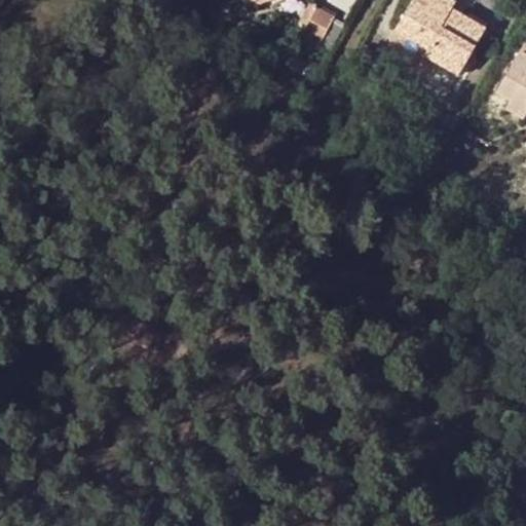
[(454,3),(448,0),(413,0),(395,33),(426,51),(423,58),(456,77),(484,31),(450,10),(454,3)]
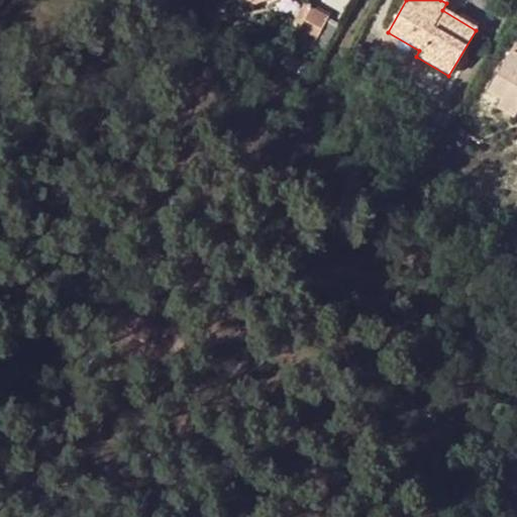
[(298,30),(309,9),(302,5),(290,25),(298,30)]
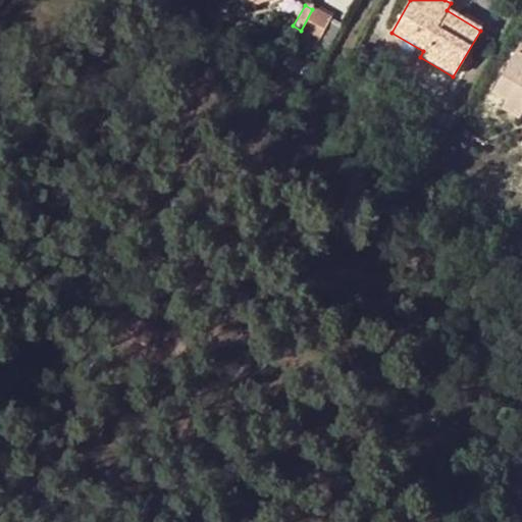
[(332,15),(314,6),(312,9),(331,18),(332,15)]
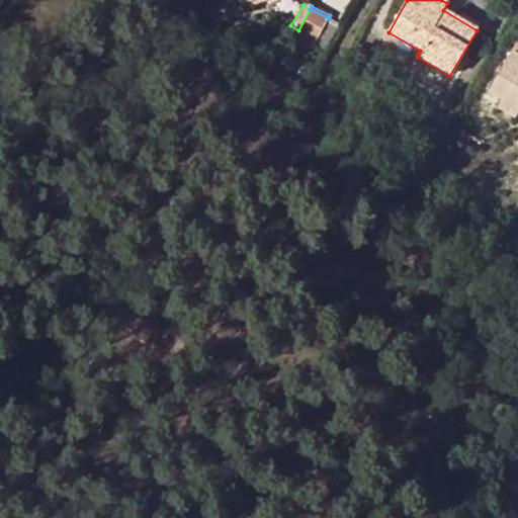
[(311,52),(313,48),(326,23),(329,18),(310,9),(298,30),(292,41),(311,52)]
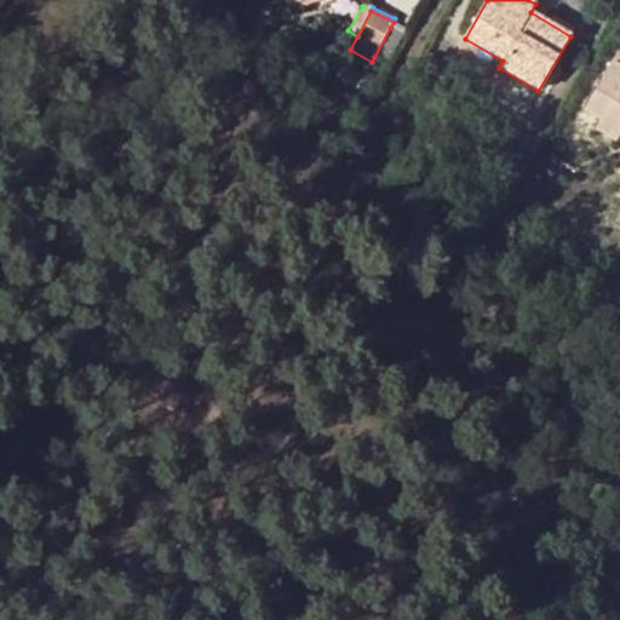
[(390,28),(374,57),(391,67),(408,36),(390,28)]
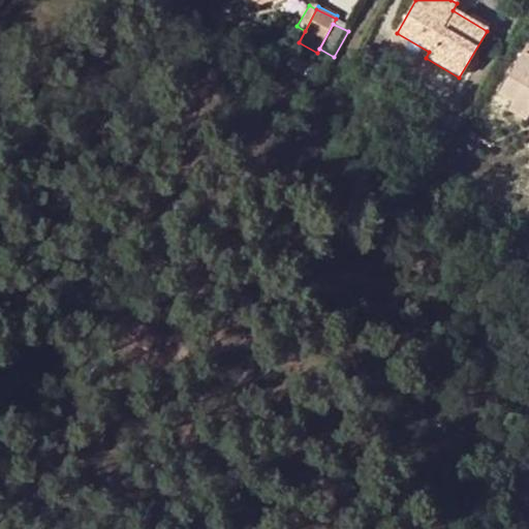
[(376,64),(382,52),(367,44),(361,56),(376,64)]
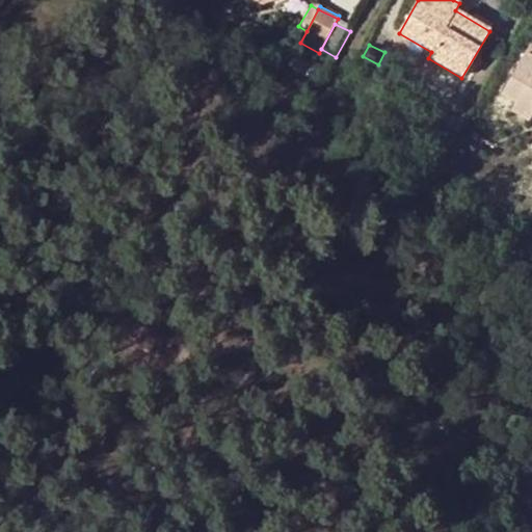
[(529,124),(531,117),(531,50),(528,49),(501,97),(515,104),(511,113),(529,124)]
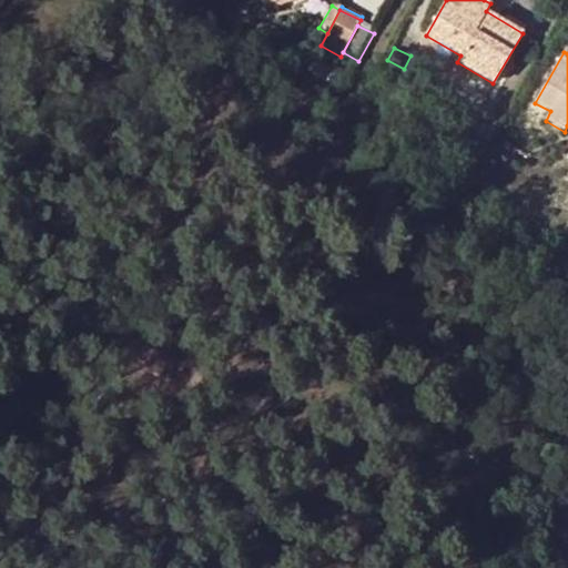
All buildings are outlined.
